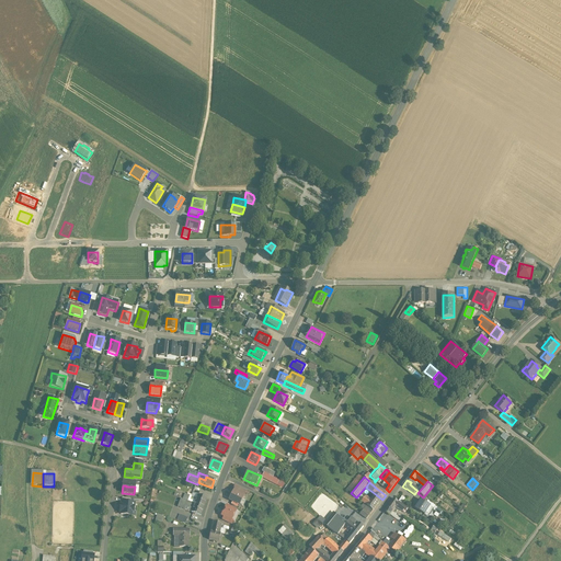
[(245,492),(235,487),(232,491),(233,491),(229,501),(239,505),(245,492)]
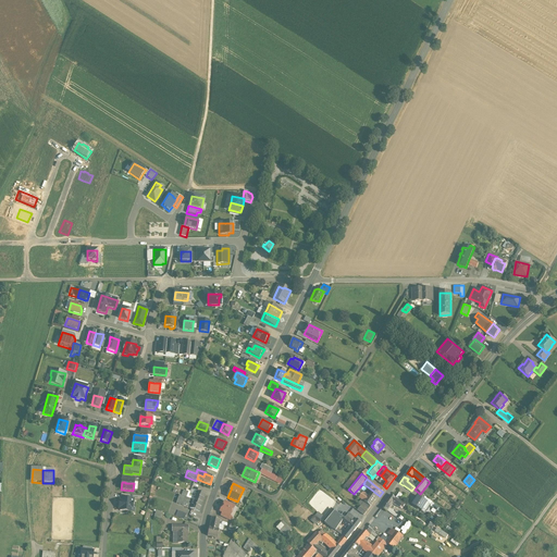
[(205,496),(196,493),(193,502),(202,505),(205,496)]
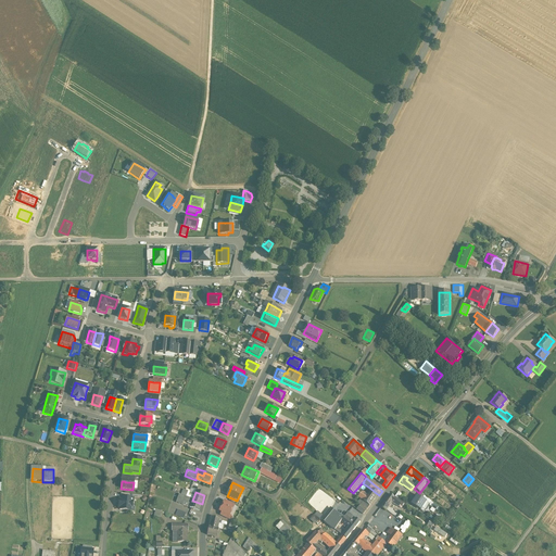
[(369,498),(363,493),(358,497),(364,502),(369,507),(376,498),(373,495),(369,498)]
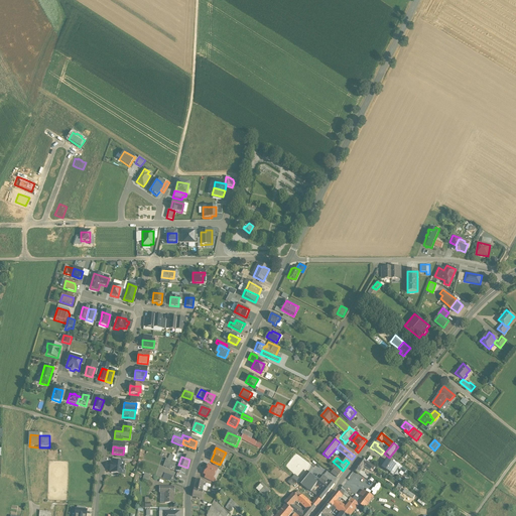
[(369,465),(362,460),(356,468),(360,471),(364,466),(367,468),(369,465)]
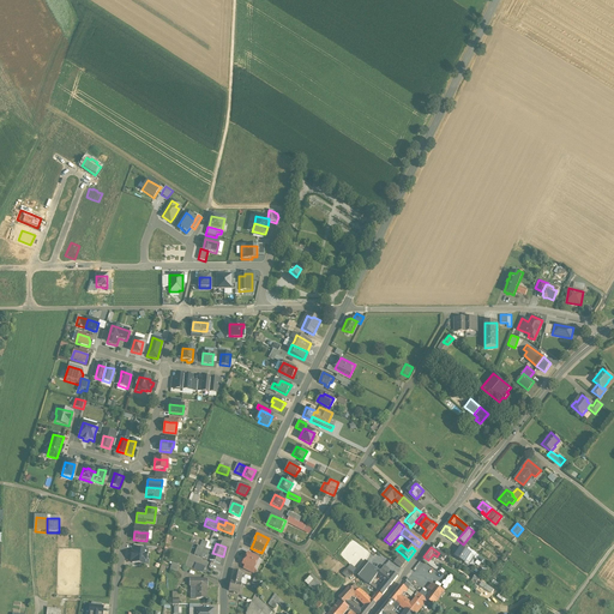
[(467,552),(462,548),(456,558),(465,564),(470,555),(471,554),(467,552)]
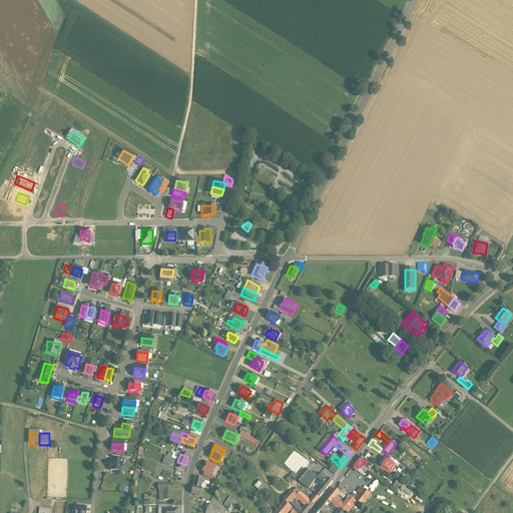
[(119,461),(111,460),(111,462),(110,462),(109,469),(110,469),(110,471),(121,473),(122,469),(121,468),(121,465),(122,465),(122,461),(119,461)]
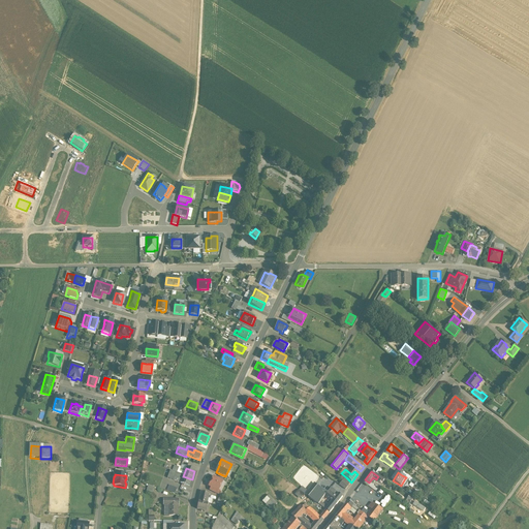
[(192,479),(183,476),(181,484),(189,487),(192,479)]
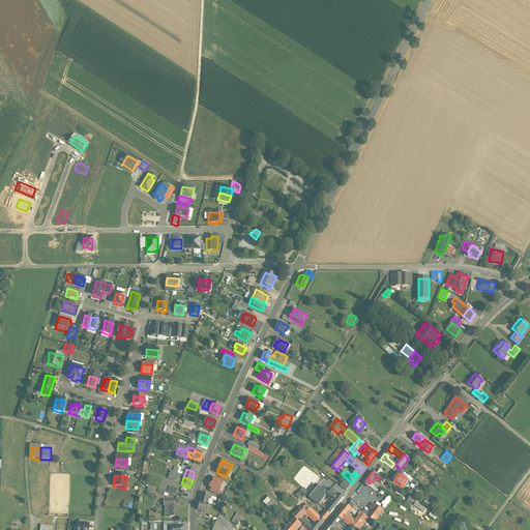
[(223,482),(213,478),(209,488),(211,489),(218,492),(223,482)]
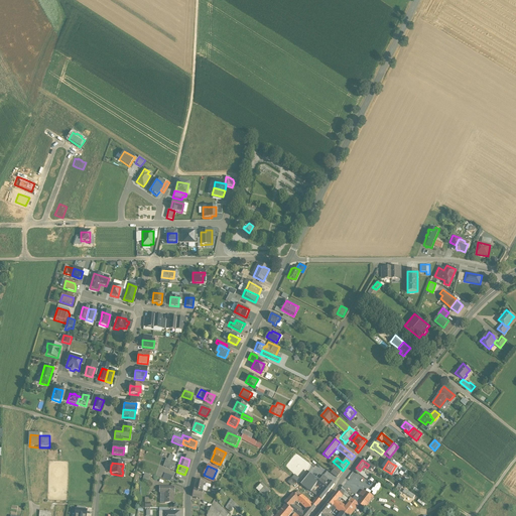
[(343,471),(338,466),(332,474),(337,478),(343,471)]
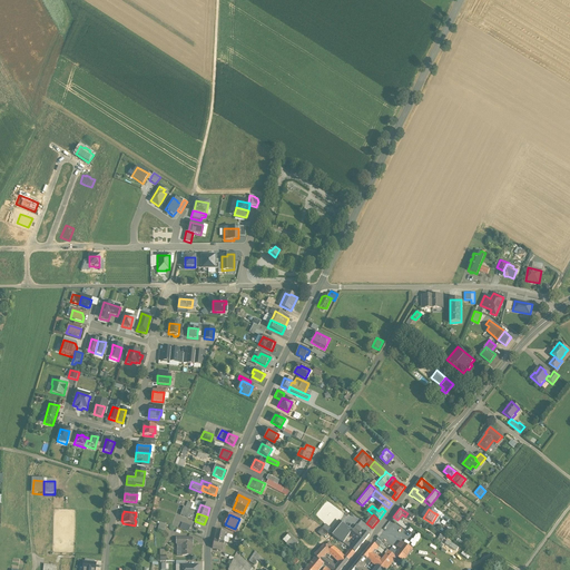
[(353,531),(345,524),(337,533),(335,537),(337,539),(342,542),(344,539),(349,533),(351,534),(353,531)]
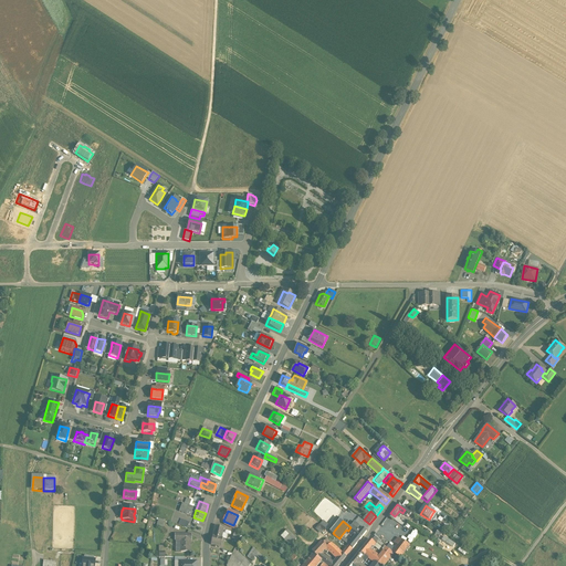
[(360,532),(355,527),(350,533),(356,537),(359,541),(366,532),(363,530),(360,532)]
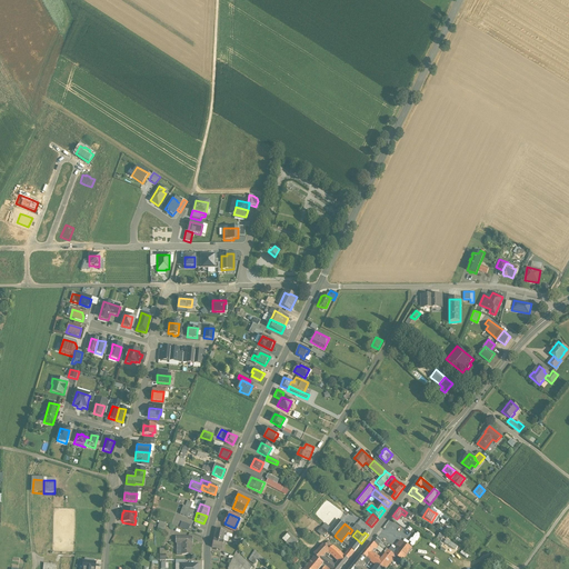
[(223,536),(215,533),(213,539),(212,548),(221,550),(223,541),(222,541),(223,536)]
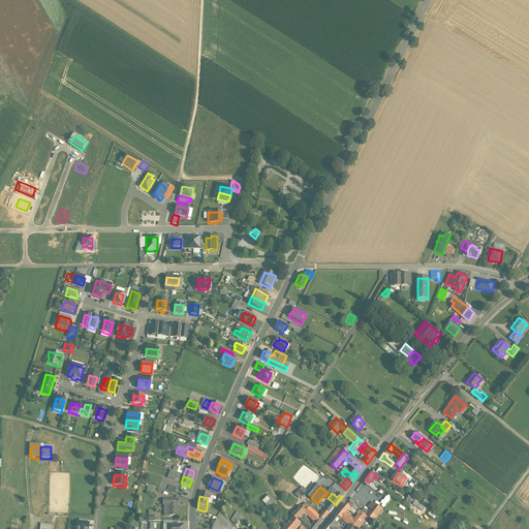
[(269,496),(262,502),(272,510),(277,504),(269,496)]
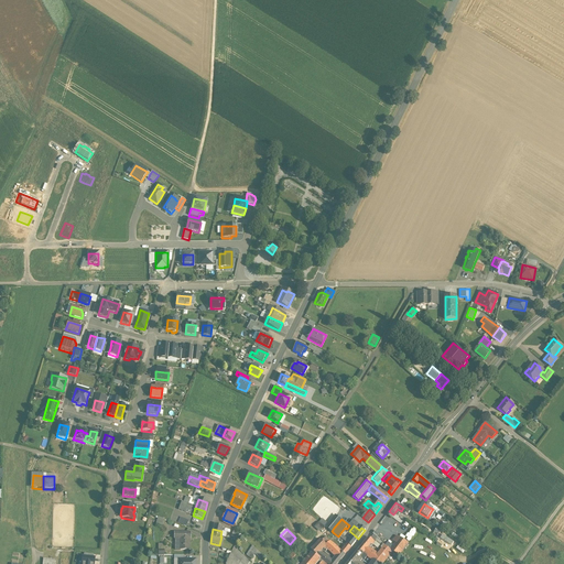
[(436,531),(432,539),(435,541),(441,533),(436,531)]
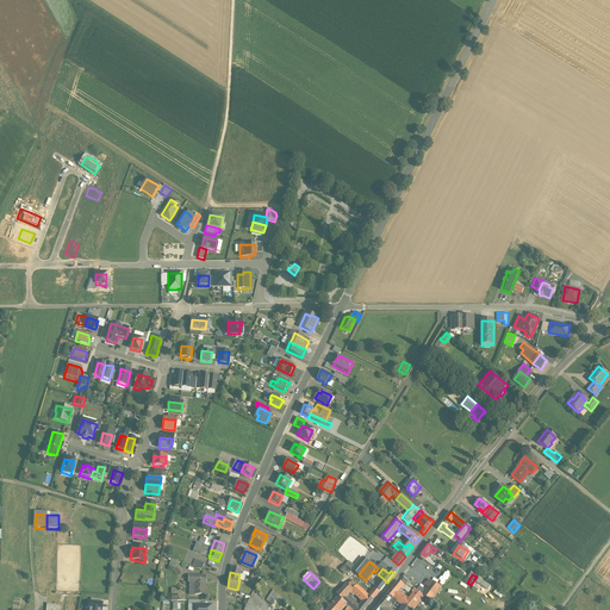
[(417,585),(405,576),(403,579),(404,579),(400,584),(403,585),(412,593),(412,592),(415,590),(414,589),(417,585)]
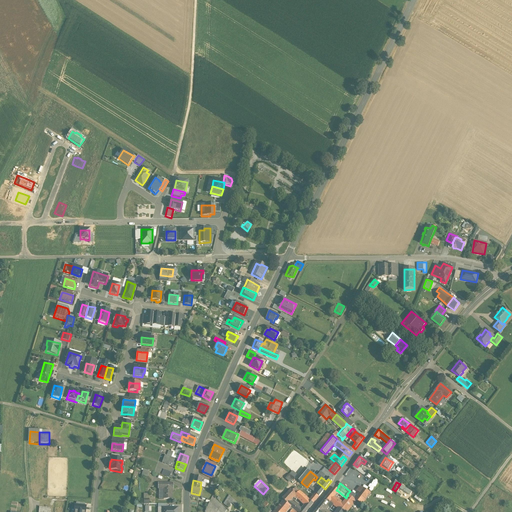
[(173,484),(158,484),(158,489),(164,489),(164,500),(172,500),(172,489),(173,490),(173,484)]
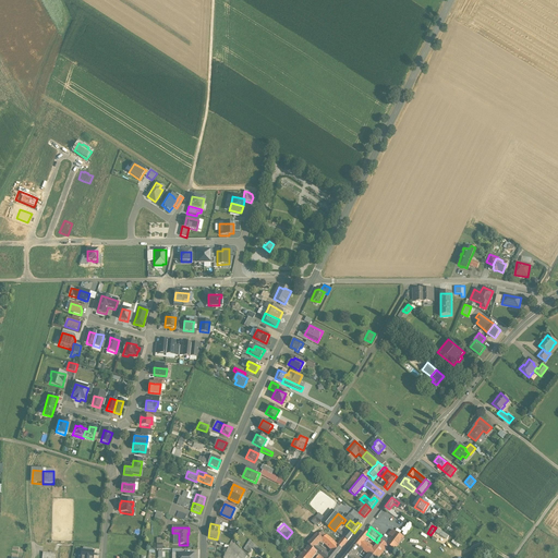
[(349,533),(346,536),(338,530),(339,529),(337,528),(335,531),(342,537),(343,538),(348,542),(352,536),(349,533)]
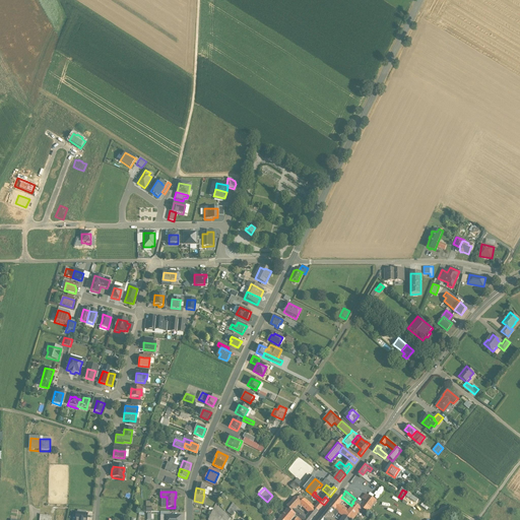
[(366,502),(361,509),(368,514),(376,502),(366,495),(363,500),(366,502)]
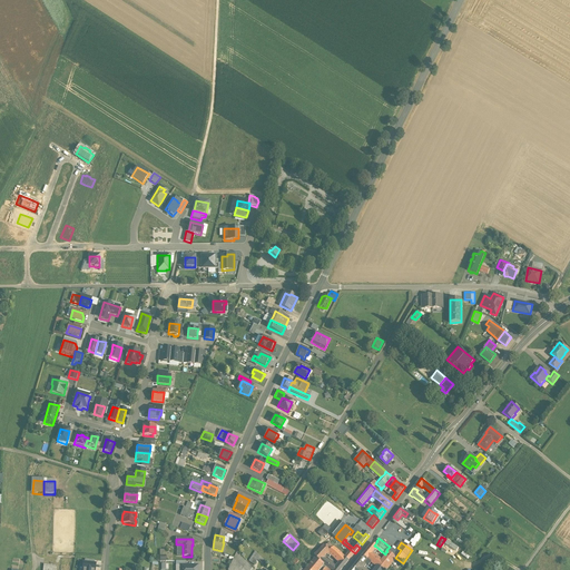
[(324,544),(314,554),(316,557),(321,561),(324,558),(327,553),(330,550),(324,544)]
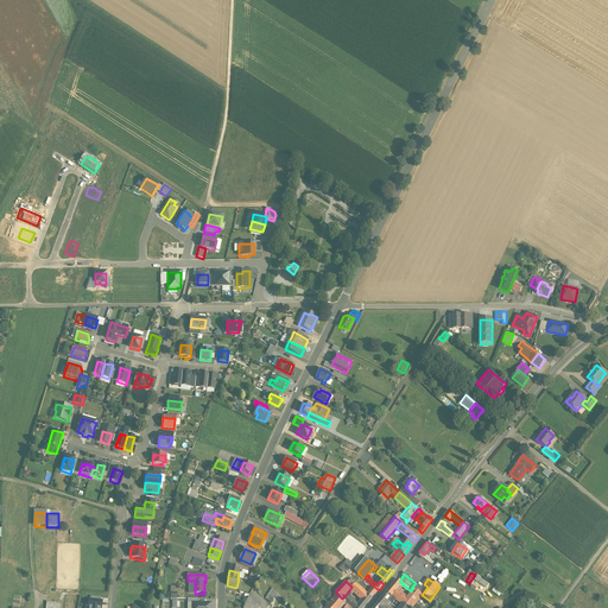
[(367,595),(355,583),(352,588),(352,587),(349,590),(352,591),(352,590),(361,599),(363,600),(367,605),(372,599),(367,595)]
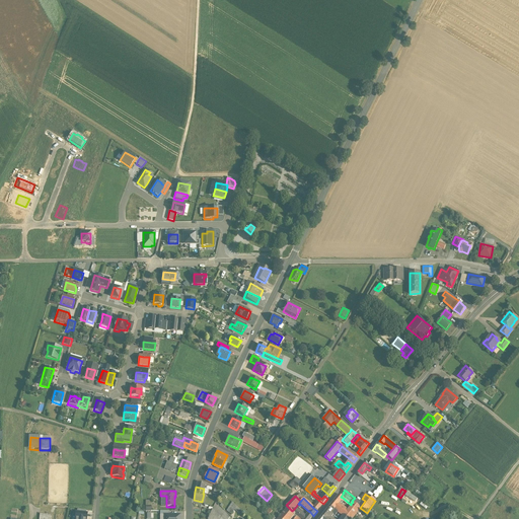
[(338,503),(335,501),(330,507),(334,509),(334,510),(338,512),(340,514),(344,509),(337,504),(338,503)]
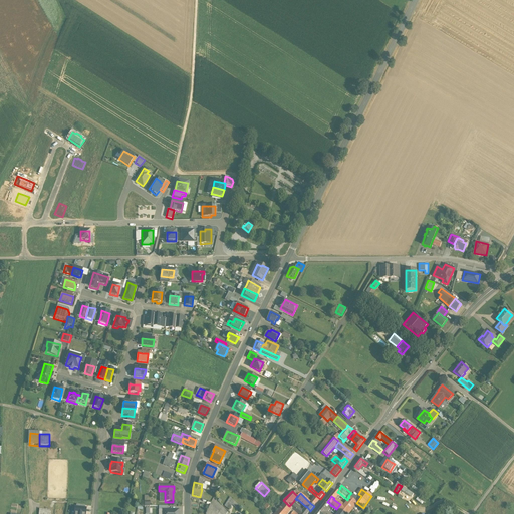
[(218,503),(214,499),(213,498),(205,513),(209,513),(210,513),(209,513),(226,513),(227,512),(218,504),(218,503)]
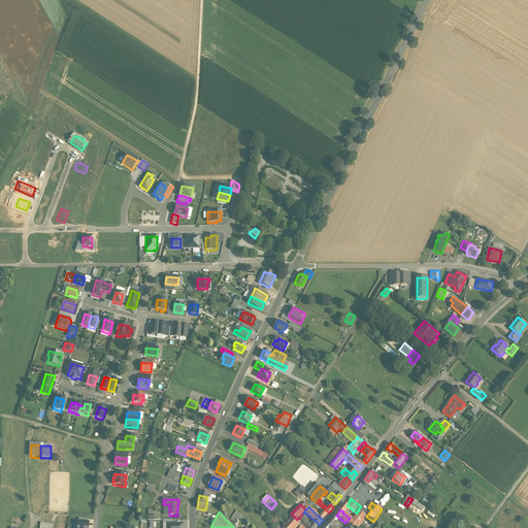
[(245,521),(236,513),(232,517),(236,521),(237,519),(242,524),(245,521)]
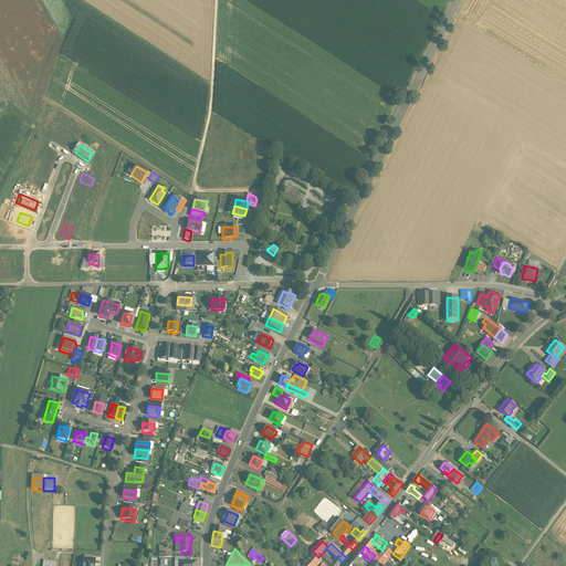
[(379,558),(376,563),(379,565),(381,565),(392,554),(389,551),(385,556),(383,554),(379,558)]
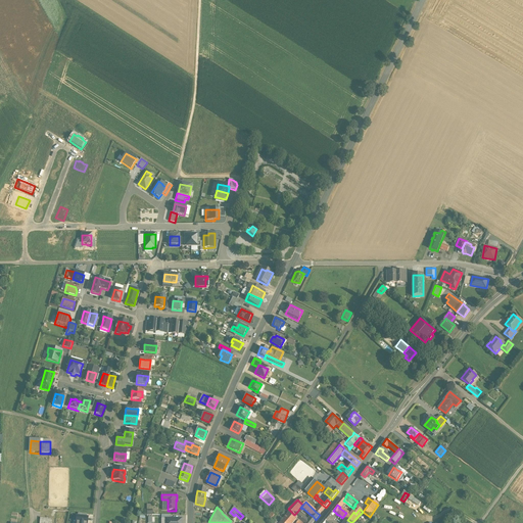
[(289,512),(285,517),(291,522),(292,522),(297,518),(294,515),(290,511),(289,512)]
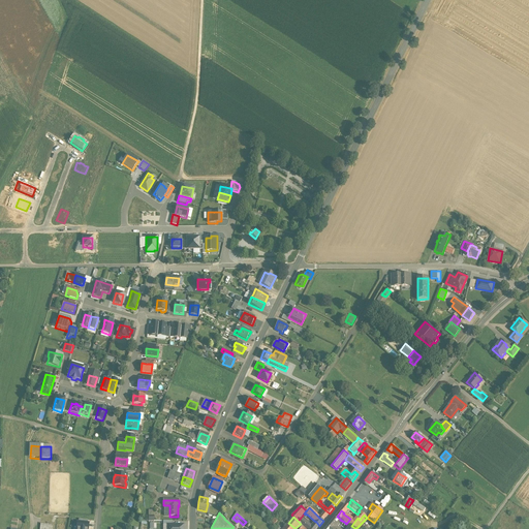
[(337,517),(328,527),(330,528),(338,528),(337,528),(340,524),(338,523),(339,522),(338,522),(340,520),(340,519),(337,517)]
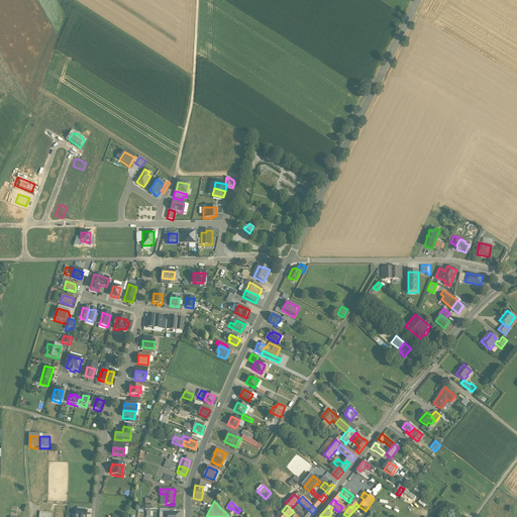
[(272,510),(268,506),(263,511),(267,515),(272,510)]
